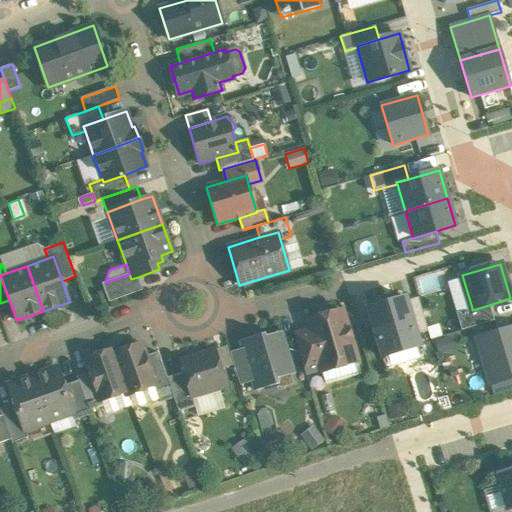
[(131,279),(129,274),(105,282),(102,283),(109,302),(143,290),(138,277),(131,279)]
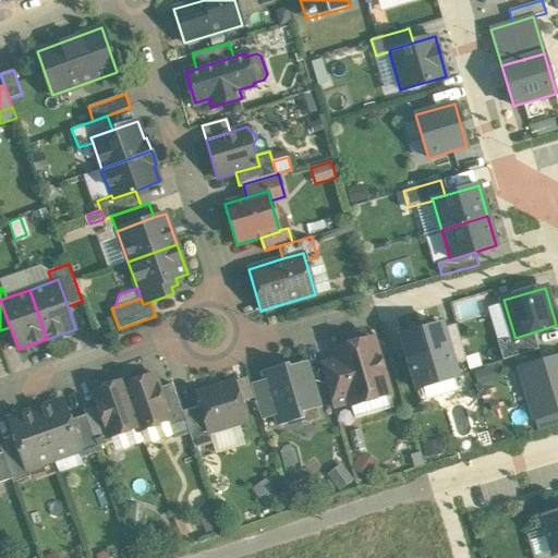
[(441,324),(401,336),(416,389),(458,377),(453,365),(443,328),(441,324)]
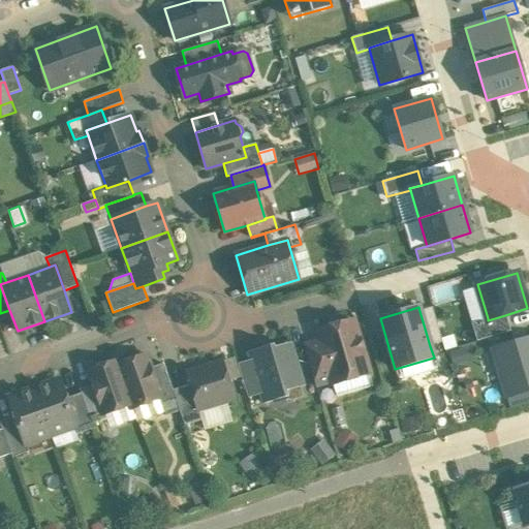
[(432,308),(419,311),(430,346),(442,342),(432,308)]
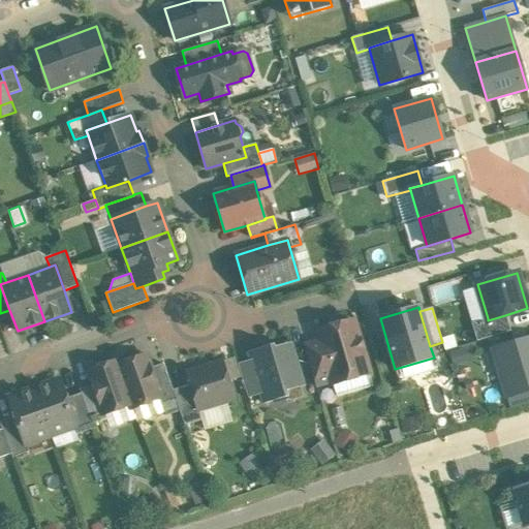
[(510,332),(505,315),(488,320),(488,318),(471,323),(476,341),(510,332)]
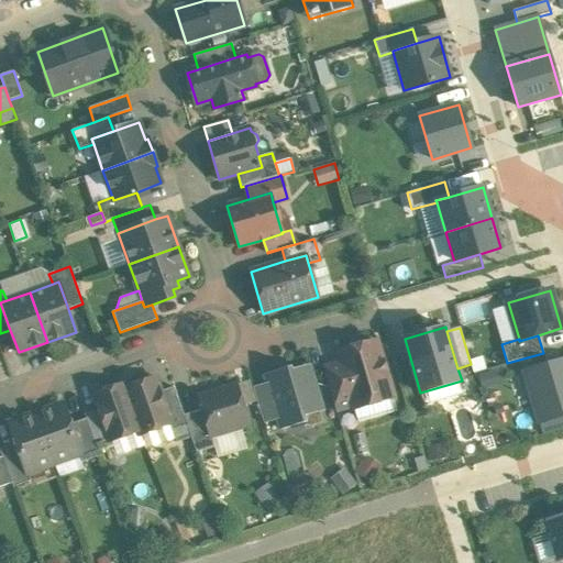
[(377,341),(338,353),(351,399),(353,408),(394,396),(377,341)]
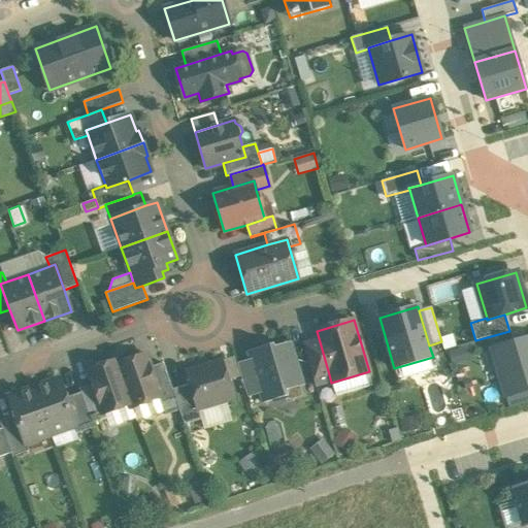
[(527,337),(491,349),(505,397),(527,389),(527,337)]
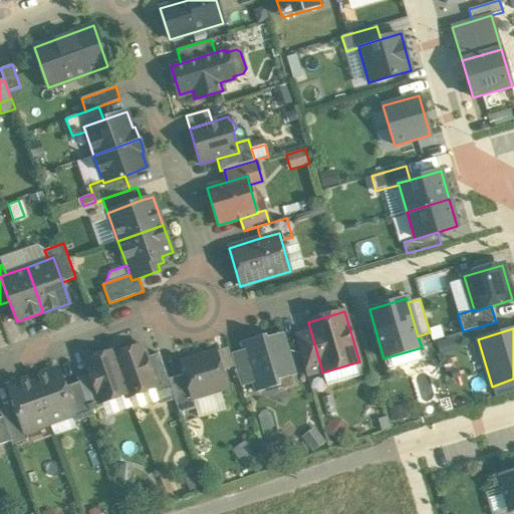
[(310,330),(294,334),(305,369),(320,364),(310,330)]
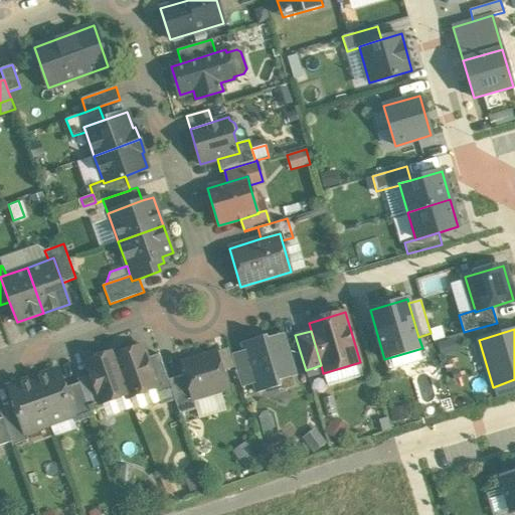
[(267,336),(242,343),(245,350),(254,383),(258,392),(281,386),(279,379),(295,375),(283,336),(268,340),(267,336)]
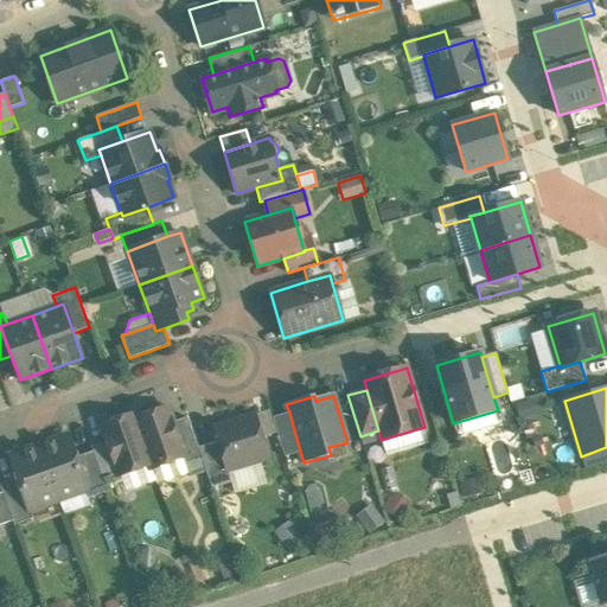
[(135,419),(135,420),(152,468),(183,458),(185,457),(172,422),(167,408),(135,419)]
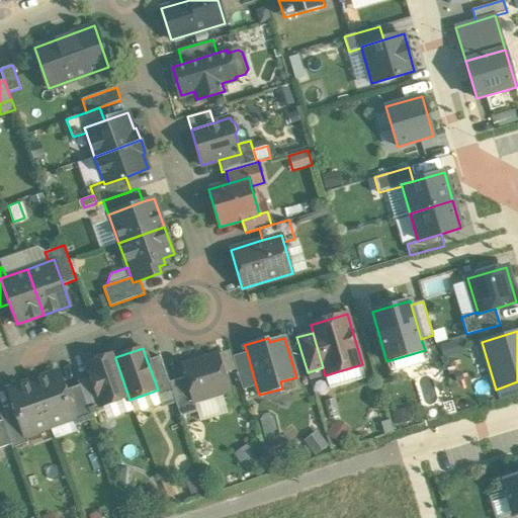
[(218,352),(182,363),(186,376),(194,403),(230,393),(218,352)]
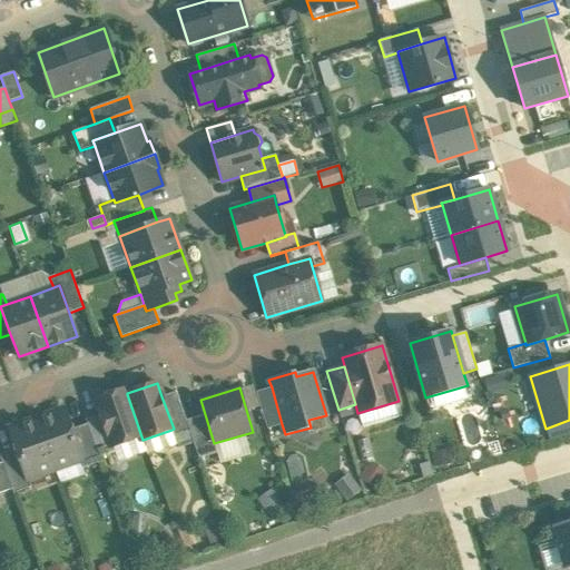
[(282,424),(272,387),(256,392),(267,429),(282,424)]
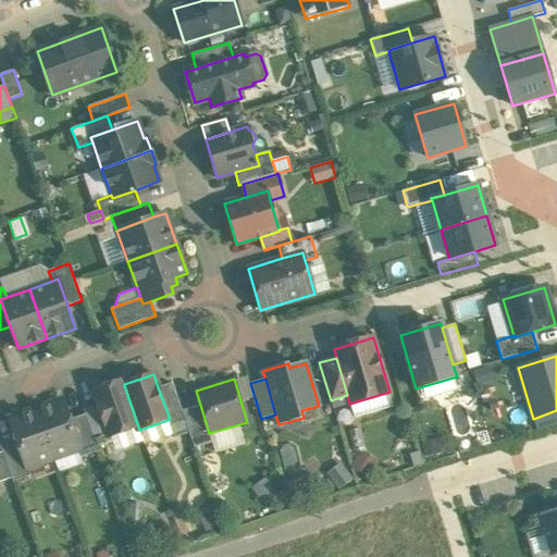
[(123,381),(93,391),(98,405),(109,436),(110,435),(137,425),(139,430),(124,385),(124,384),(123,381)]
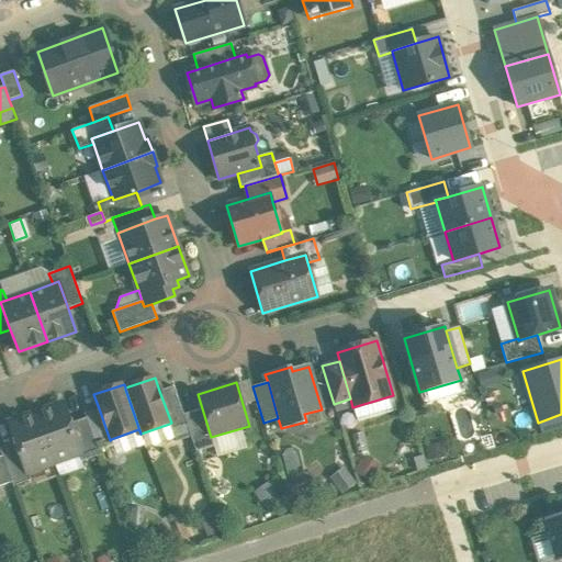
[(187,424),(183,415),(184,414),(173,386),(159,391),(171,423),(169,424),(171,429),(187,424)]
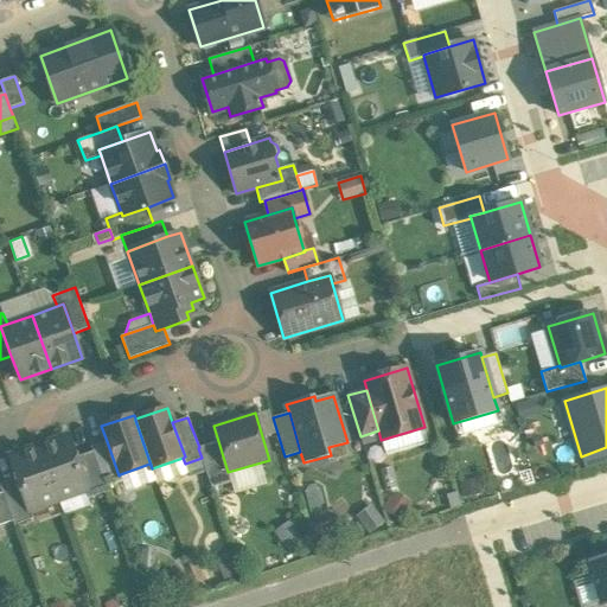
[(68,436),(39,446),(58,499),(85,490),(87,490),(76,458),(68,436)]
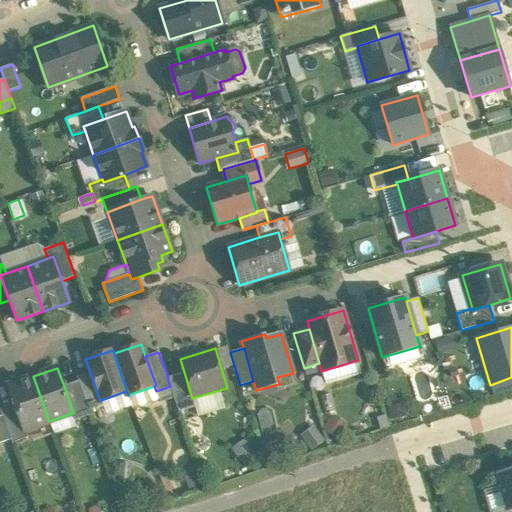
[(90,372),(77,376),(89,410),(90,410),(103,405),(101,400),(100,401),(90,372)]
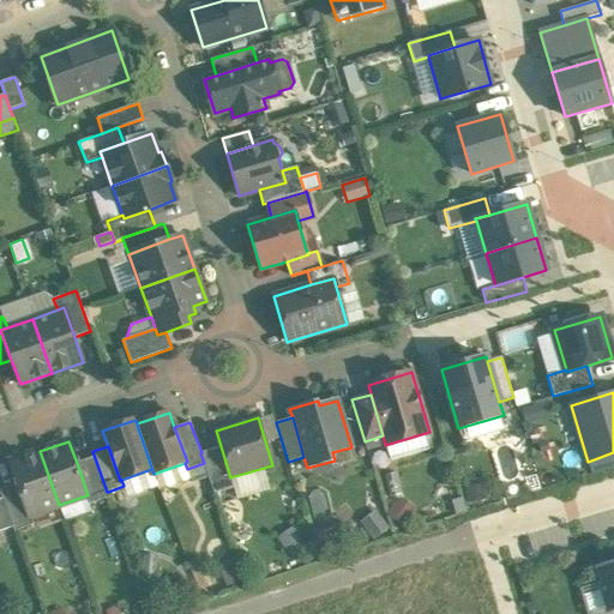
[(202,452),(200,453),(204,463),(210,481),(215,494),(234,488),(230,477),(221,446),(202,452)]
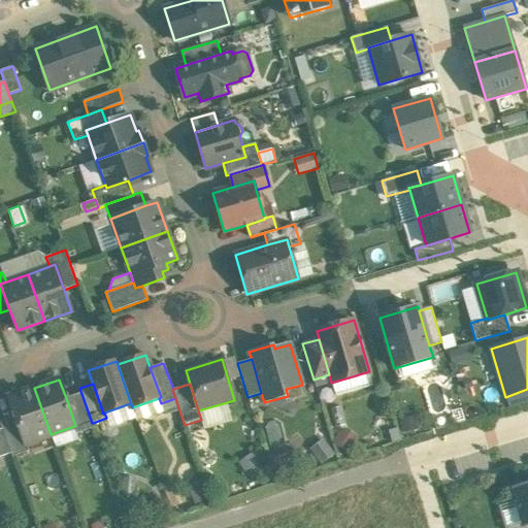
[(34,388),(8,397),(15,417),(25,443),(26,443),(51,434),(34,388)]
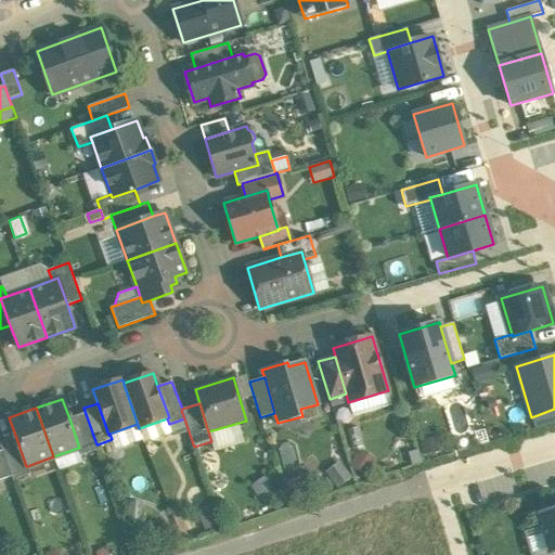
[(85,413),(69,418),(79,448),(78,448),(81,455),(99,449),(98,444),(97,444),(84,408),(84,409),(85,413)]
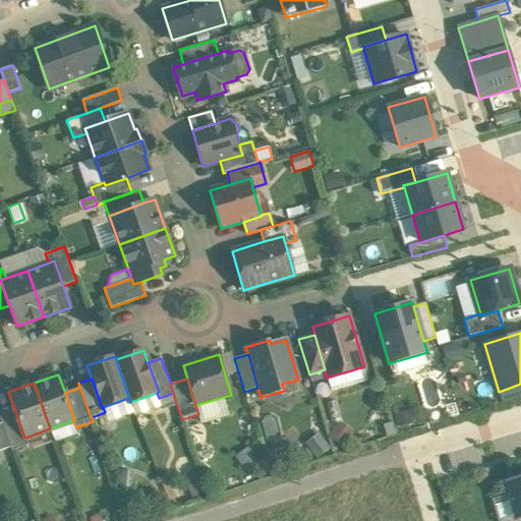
[(173,393),(159,398),(165,413),(178,408),(173,393)]
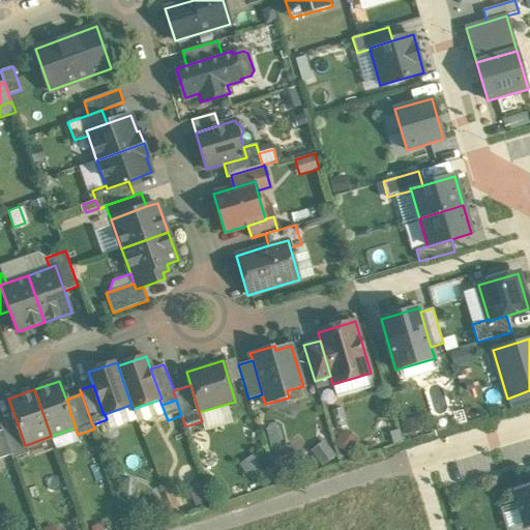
[(16,418),(0,422),(0,423),(11,454),(12,459),(29,452),(26,445),(25,445),(16,418)]
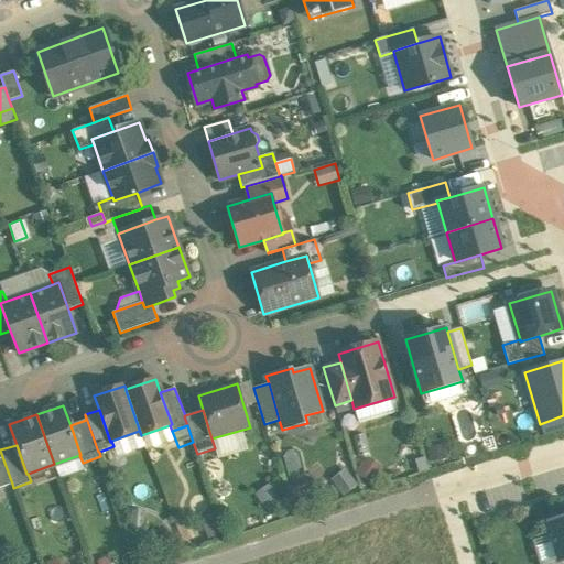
[(2,457),(0,458),(0,488),(12,484),(2,457)]
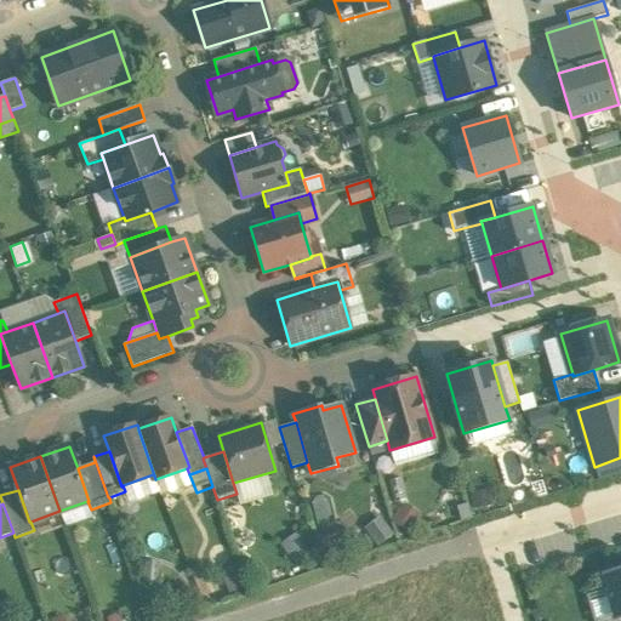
[(620,567),(600,574),(615,620),(620,619),(620,567)]
